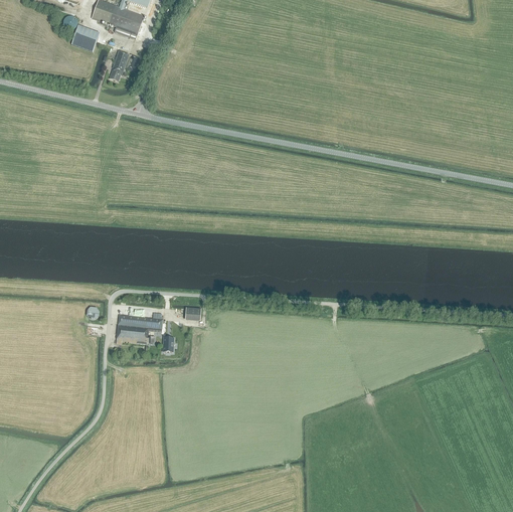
[(119,0),(117,5),(105,0),(96,0),(90,16),(114,25),(112,30),(134,38),(143,14),(122,6),(124,0),(130,0),(146,6),(147,0),(119,0)]
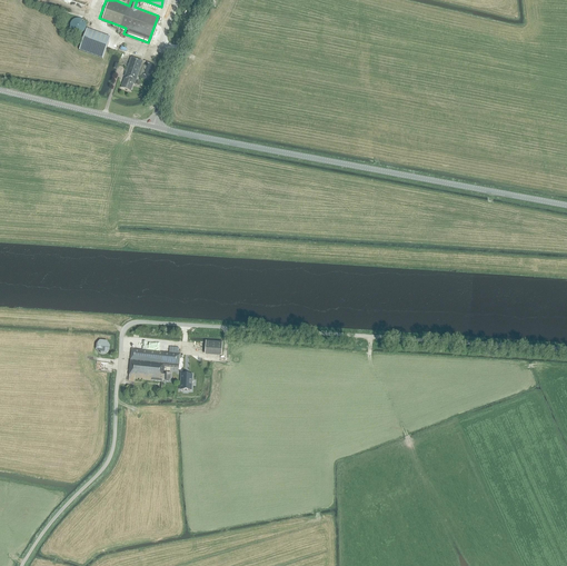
[(82,26),(83,23),(82,21),(81,18),(79,17),(77,16),(73,16),(71,17),(69,18),(68,21),(68,23),(68,26),(69,29),(71,30),(73,31),(77,31),(79,30),(81,29),(82,26)]
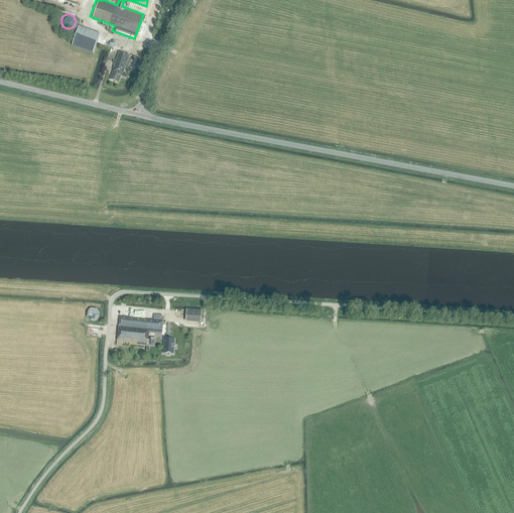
[(99,32),(77,24),(71,42),(92,50),(99,32)]
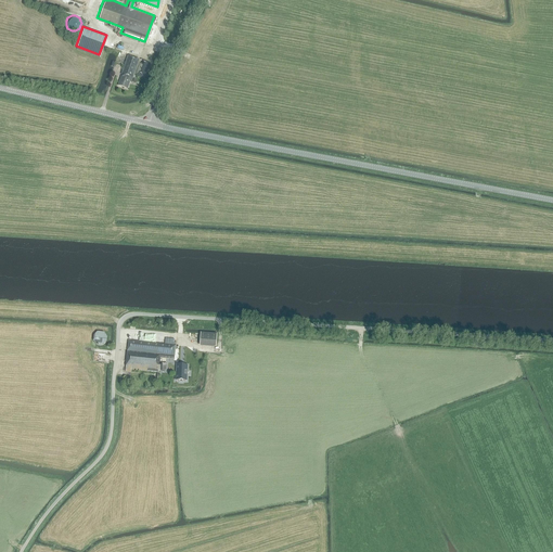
[(142,76),(148,60),(125,52),(118,72),(119,72),(115,82),(125,86),(127,78),(129,79),(130,76),(132,77),(133,73),(142,76)]
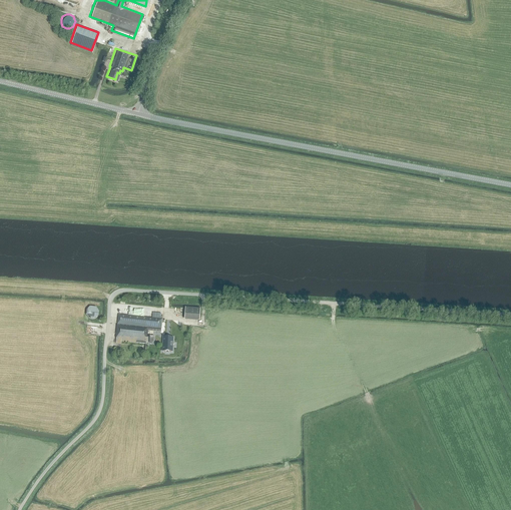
[(87,304),(84,308),(83,312),(84,314),(85,315),(87,317),(92,317),(96,314),(96,309),(94,305),(87,304)]
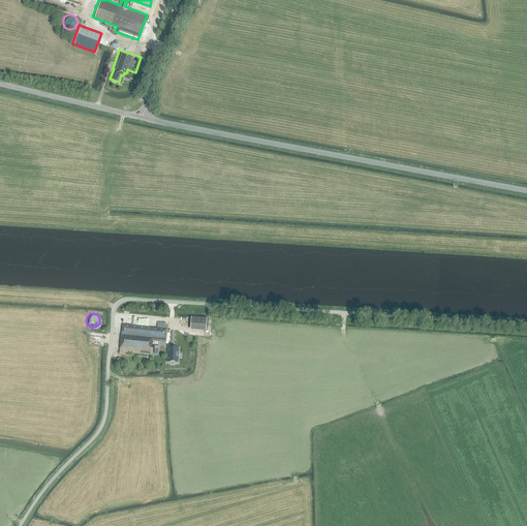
[(205,315),(188,314),(187,325),(204,326),(205,315)]
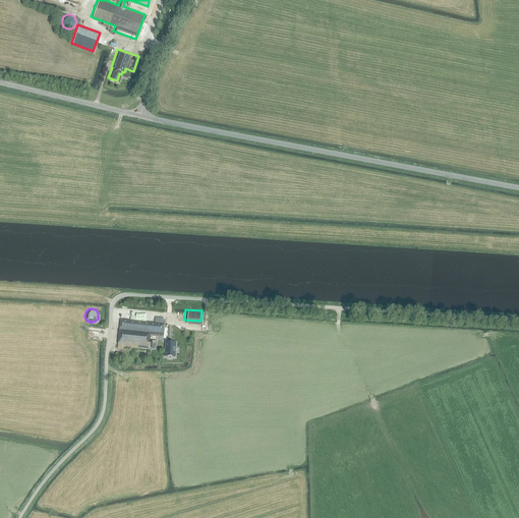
[(161,335),(162,322),(118,318),(116,346),(121,346),(121,344),(146,347),(146,345),(160,346),(161,338),(148,338),(148,333),(161,335)]
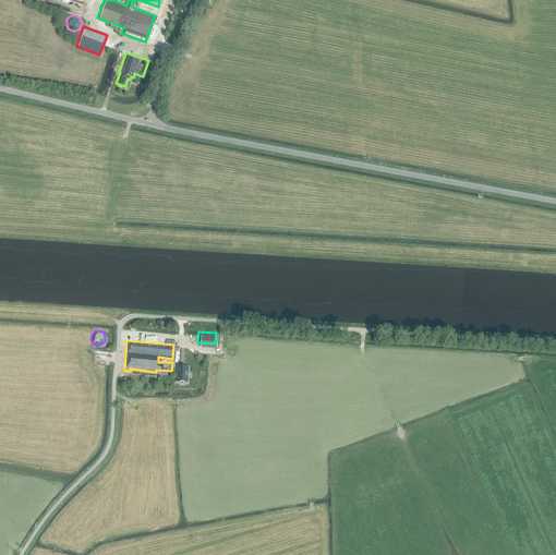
[(188,375),(190,360),(179,359),(178,374),(188,375)]
